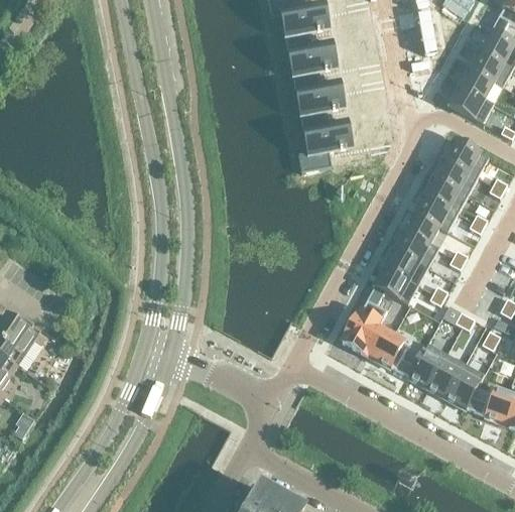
[(277,0),(279,11),(299,7),(297,0),(277,0)]
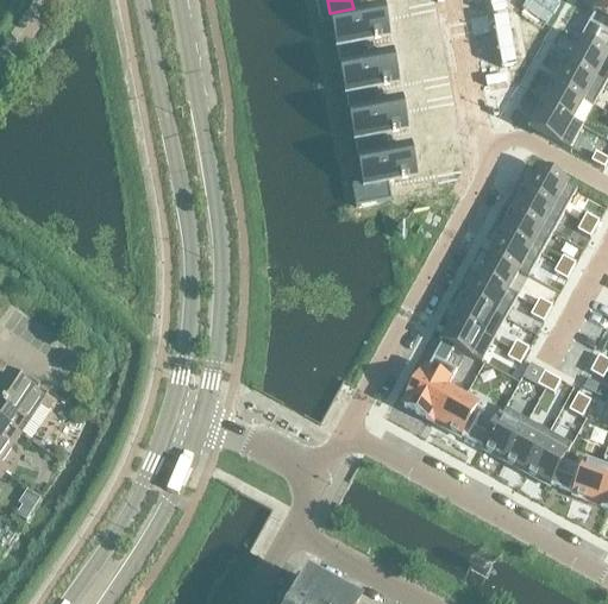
[(524,0),(522,4),(549,17),(557,0),(524,0)]
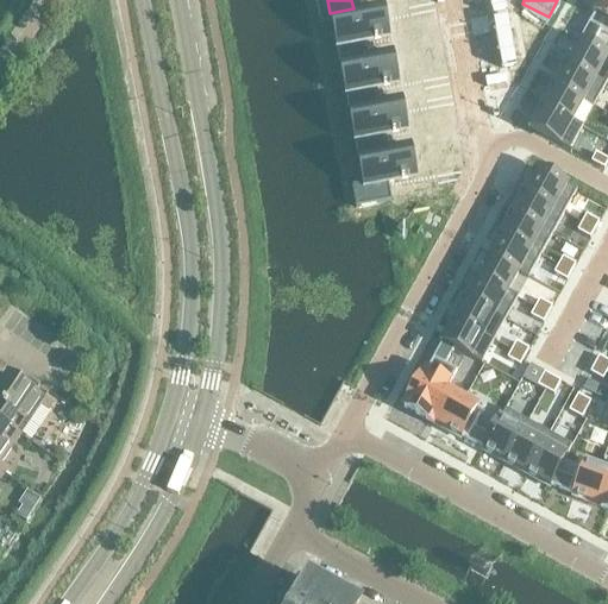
[(594,7),(577,37),(589,44),(599,26),(607,31),(607,0),(595,0),(591,6),(594,7)]
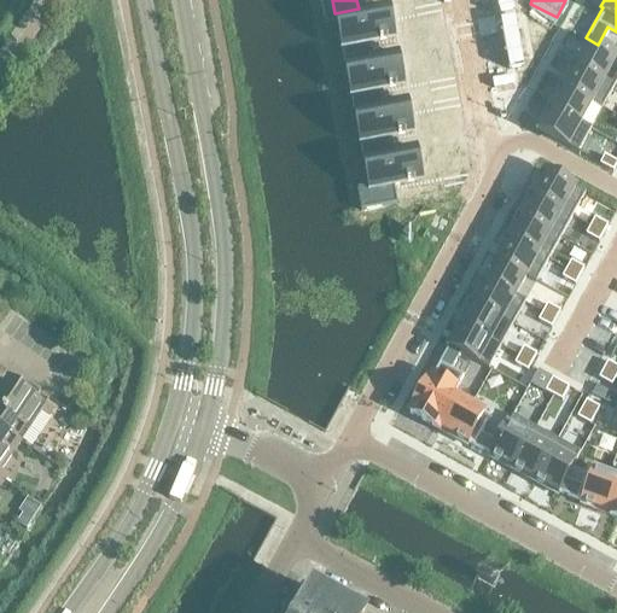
[(359,9),(335,13),(339,41),(343,60),(367,56),(365,40),(393,34),(386,4),(359,9)]
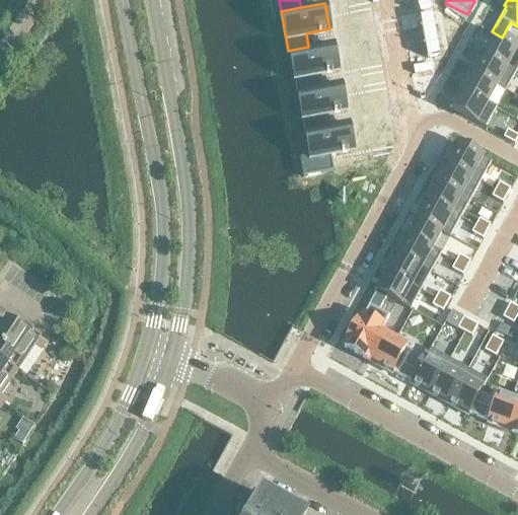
[(490,30),(479,50),(515,69),(517,63),(517,46),(502,38),(492,31),(490,30)]
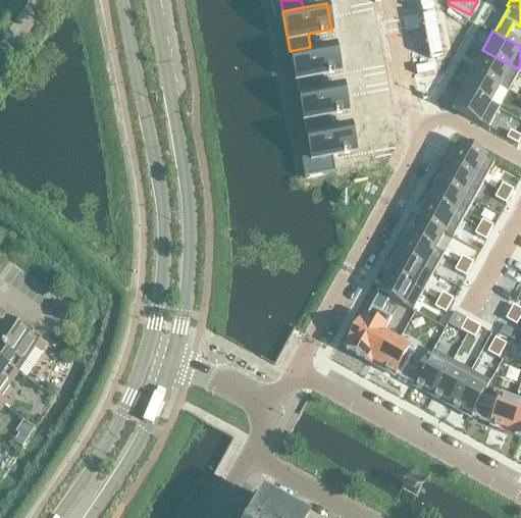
[(310,47),(290,51),(295,74),(298,91),(318,88),(315,73),(340,68),(334,43),(310,47)]
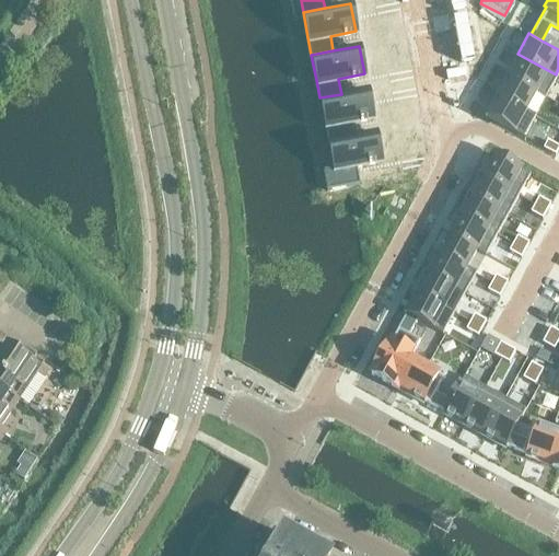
[(517,54),(507,73),(545,94),(556,74),(517,54)]
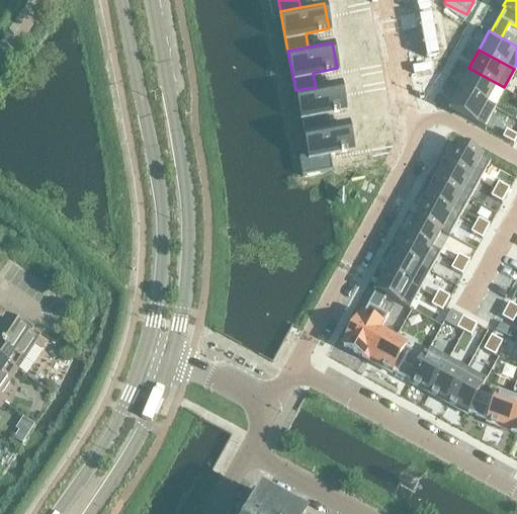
[(468,68),(458,86),(494,105),(495,104),(486,99),(495,84),(503,88),(504,87),(468,68)]
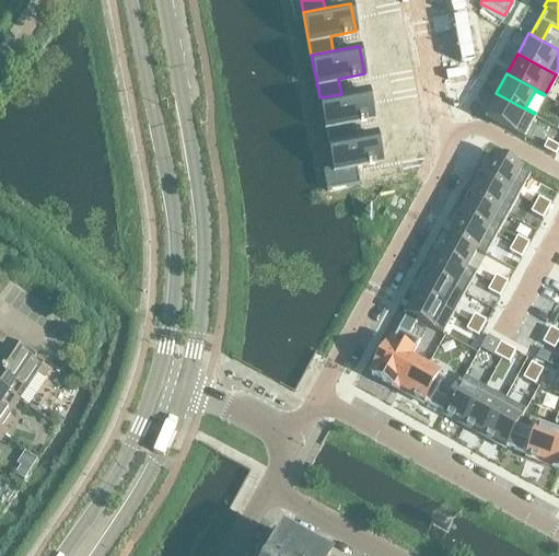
[(341,94),(319,97),(324,123),(328,141),(350,137),(347,122),(372,117),(367,89),(341,94)]
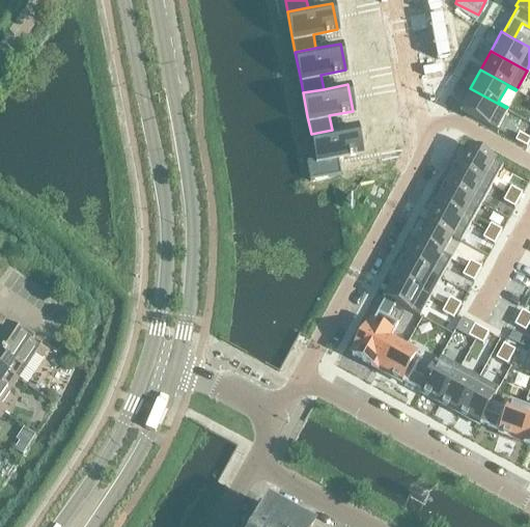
[(470,88),(459,108),(496,128),(506,108),(470,88)]
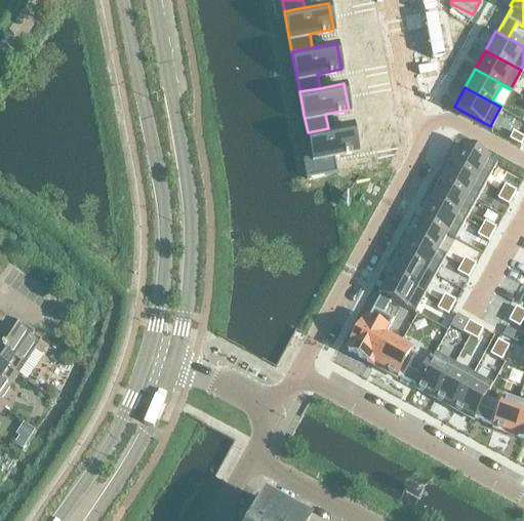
[(312,156),(301,157),(306,176),(336,170),(333,154),(357,150),(352,123),(328,128),(308,132),(312,156)]
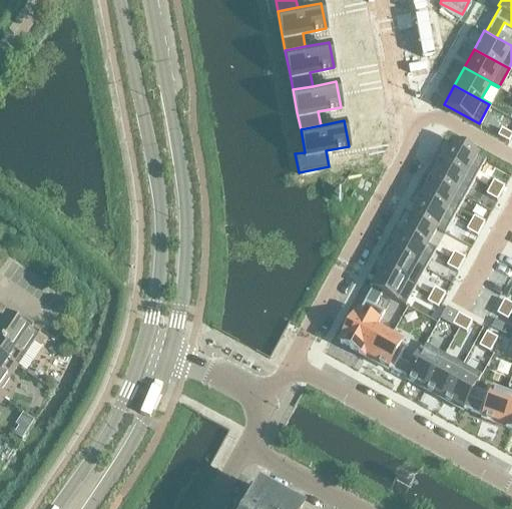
[(500,126),(497,133),(507,139),(511,132),(500,126)]
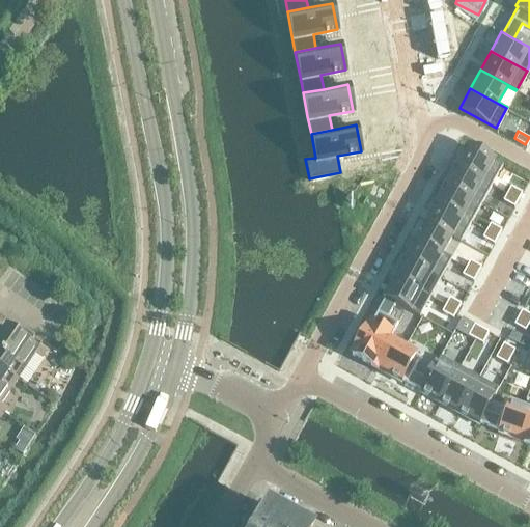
[(466,143),(454,163),(491,183),(501,163),(466,143)]
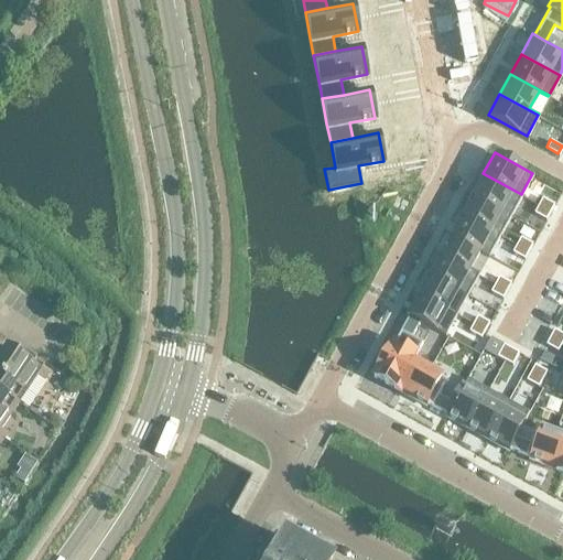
[(483,173),(472,193),(510,214),(521,194),(483,173)]
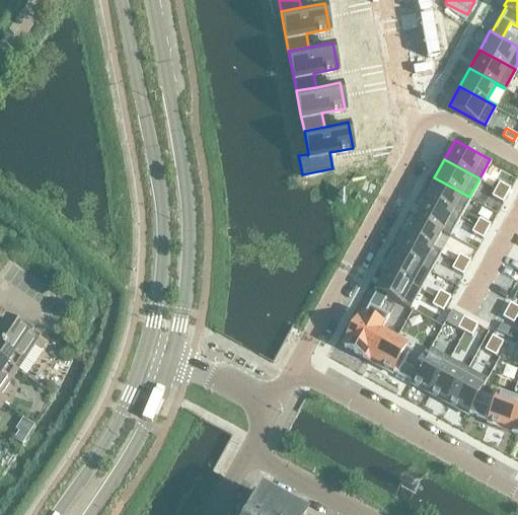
[(434,177),(425,196),(459,215),(469,197),(434,177)]
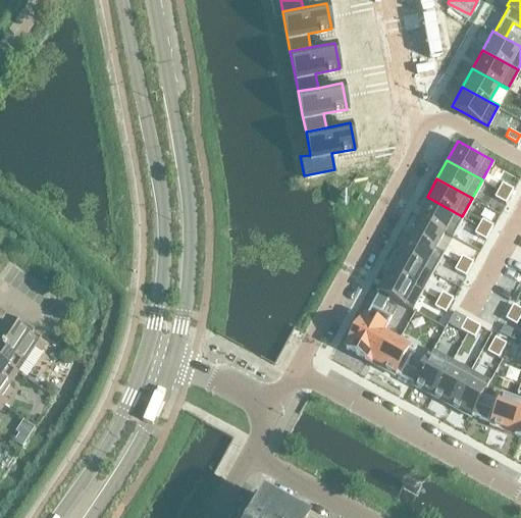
[(501,182),(498,188),(508,194),(512,187),(501,182)]
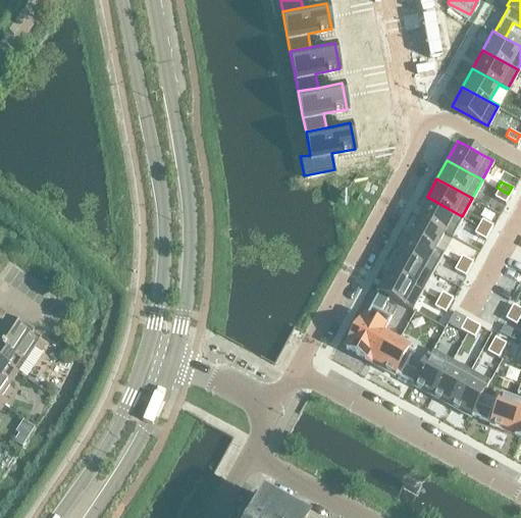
[(498,188),(493,195),(505,201),(508,194),(498,188)]
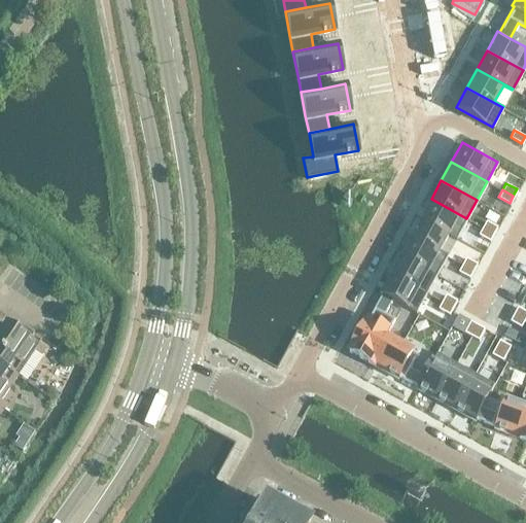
[(431,199),(421,217),(456,237),(466,218),(431,199)]
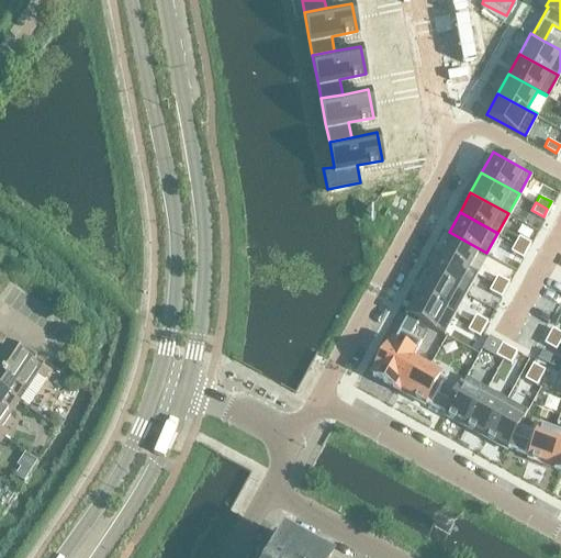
[(449,232),(438,250),(475,272),(477,271),(468,266),(478,248),(486,254),(486,253),(449,232)]
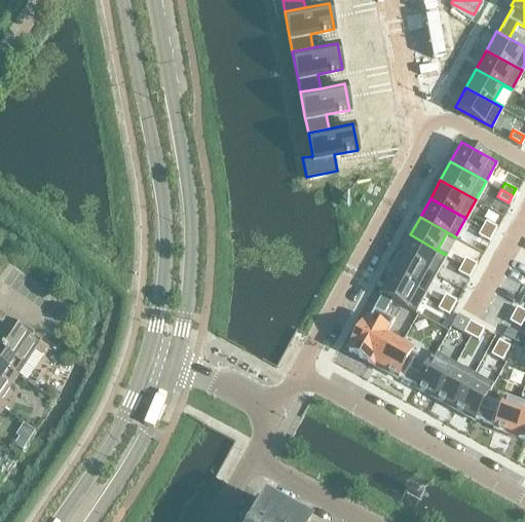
[(485,219),(481,226),(492,232),(495,225),(485,219)]
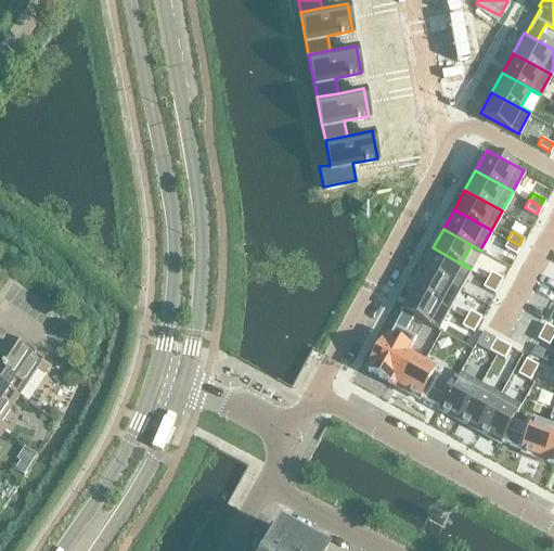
[(507,239),(503,246),(515,253),(519,245),(507,239)]
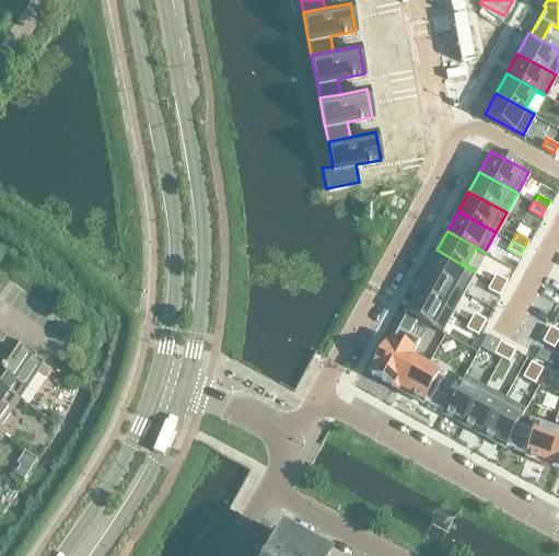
[(437,250),(426,269),(464,290),(474,271),(437,250)]
